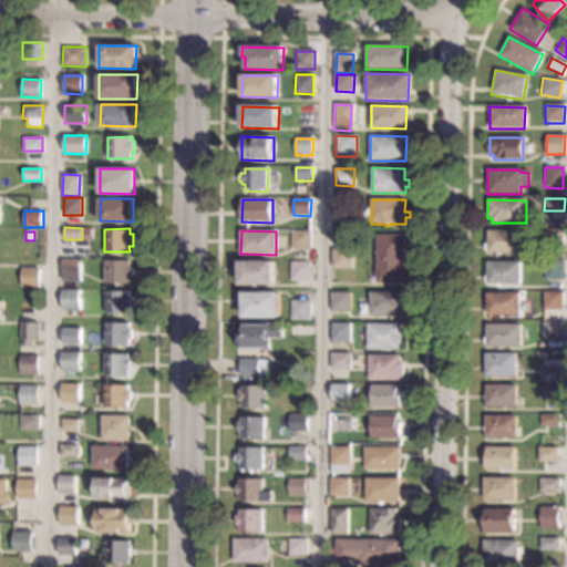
[(311,249),(291,249),(292,232),(309,232),(312,232),(311,249)]
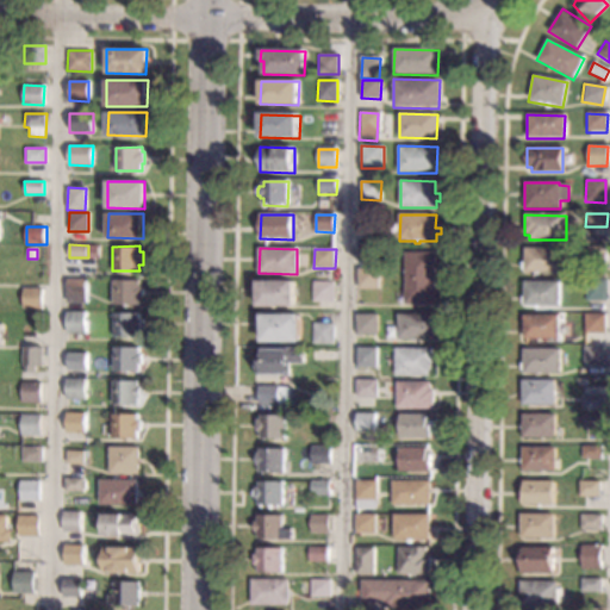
[(561,273),(524,272),(526,249),(561,249),(561,273)]
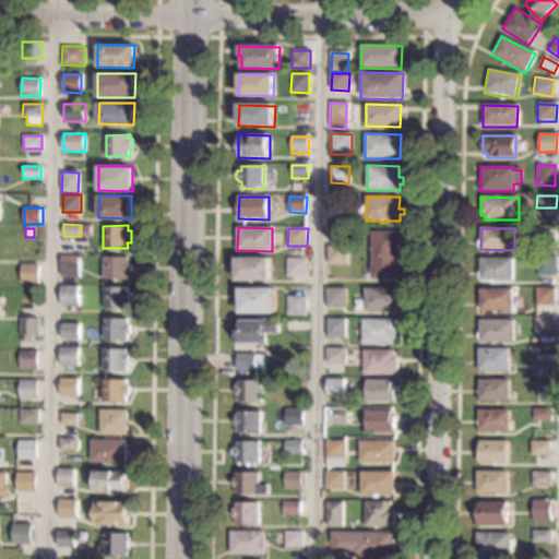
[(399,241),(400,241),(400,248),(399,248),(399,263),(400,263),(400,269),(399,269),(399,280),(370,280),(371,232),(399,232),(399,241)]
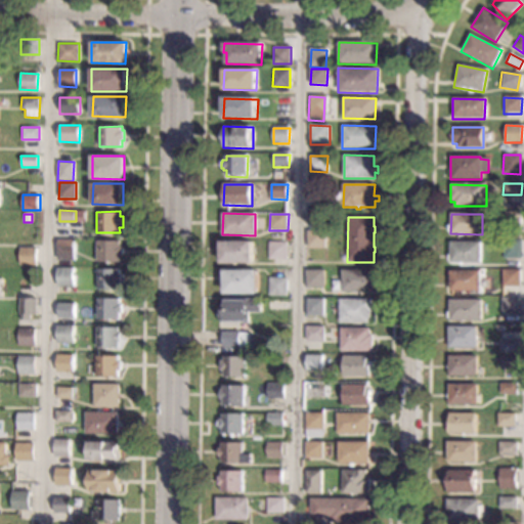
[(325,249),(307,249),(307,231),(317,231),(326,231),(325,249)]
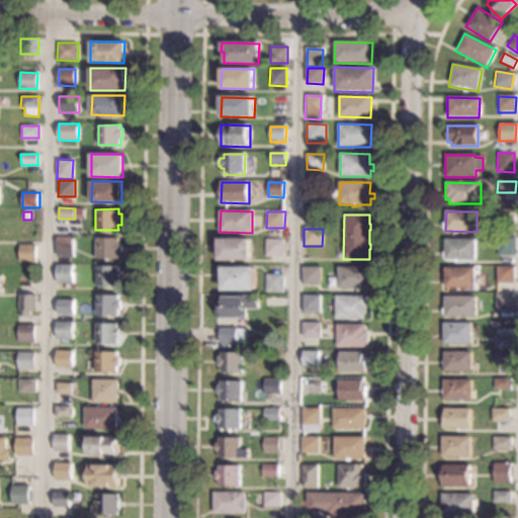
[(74,237),(73,257),(56,256),(57,237),(74,237)]
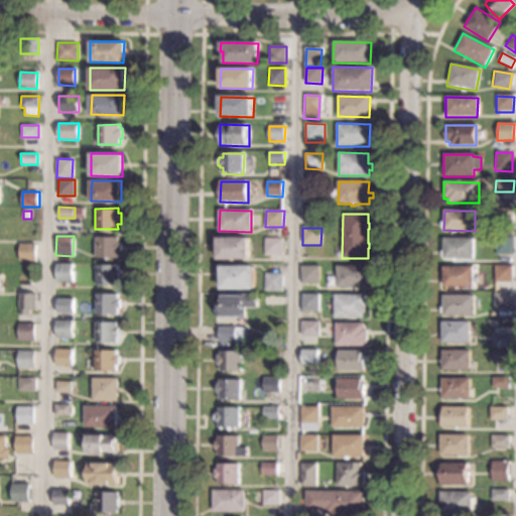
[(118,242),(121,242),(120,252),(118,251),(118,258),(95,257),(96,237),(118,238),(118,242)]
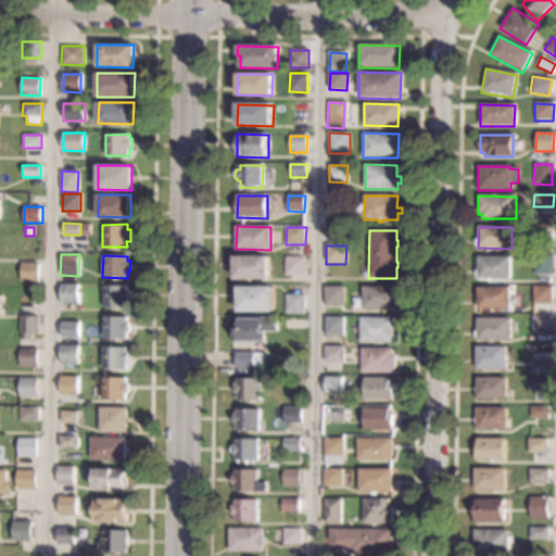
[(552,255),(552,275),(532,275),(533,255),(552,255)]
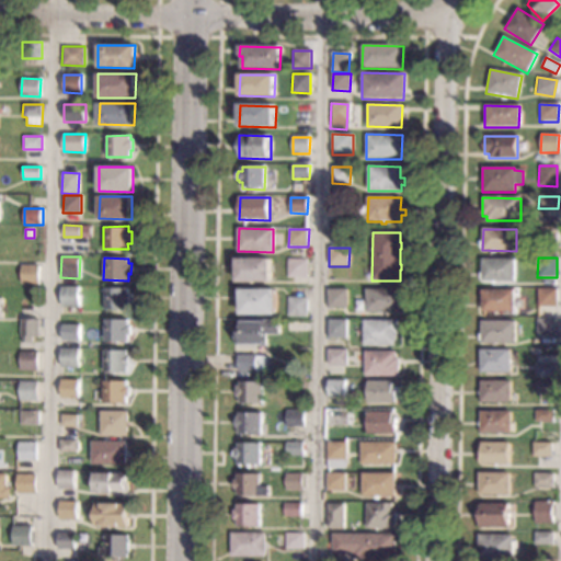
[(273,283),(238,282),(238,259),(273,260),(273,283)]
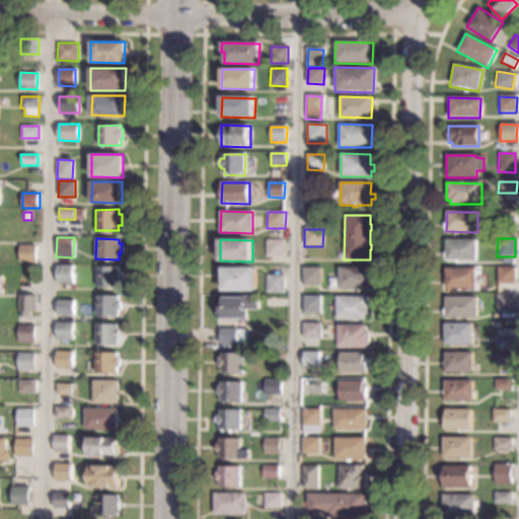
[(286,257),(267,256),(267,240),(286,241),(286,257)]
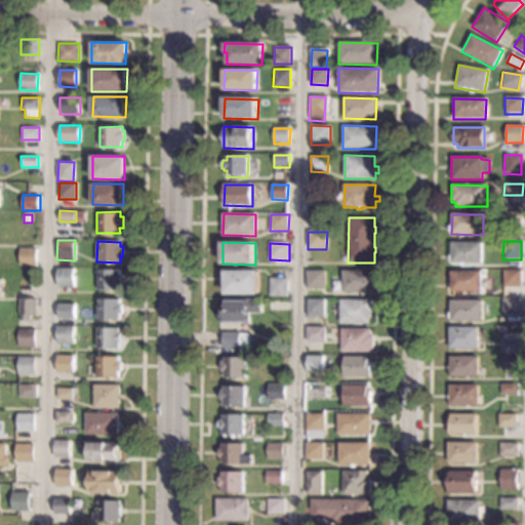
[(481,265),(451,264),(451,243),(481,244),(481,265)]
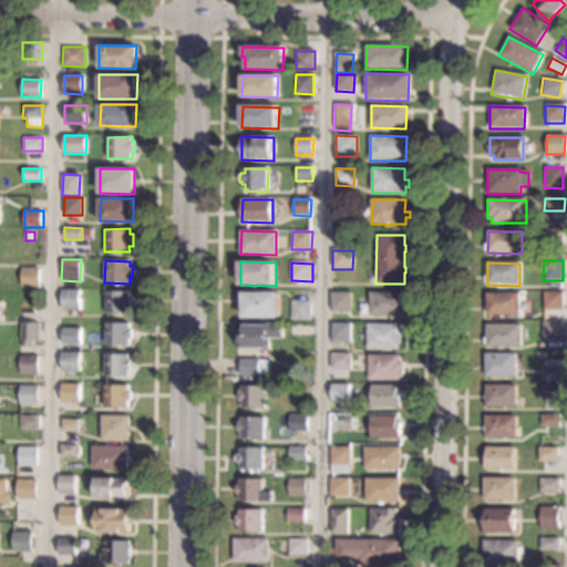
[(38,285),(23,284),(24,276),(21,276),(21,265),(38,265),(38,285)]
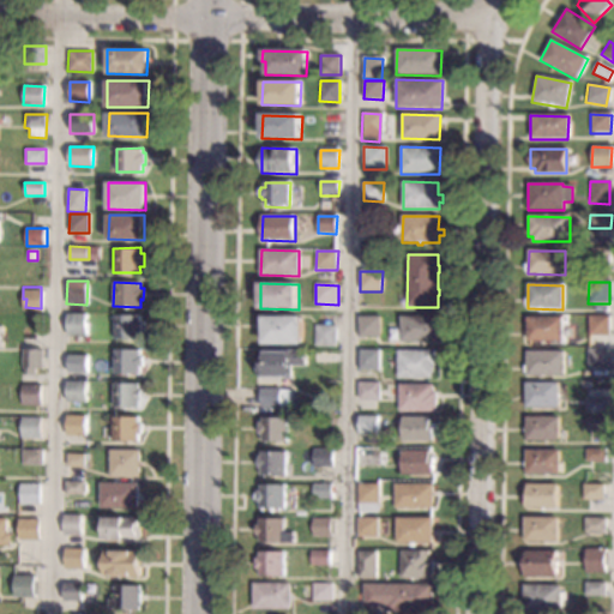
[(88,335),(68,335),(68,314),(88,314),(88,335)]
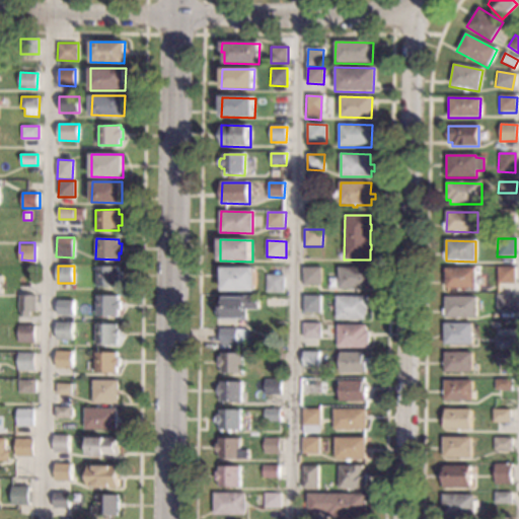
[(118,271),(120,271),(120,281),(118,281),(118,287),(96,287),(96,267),(118,267),(118,271)]
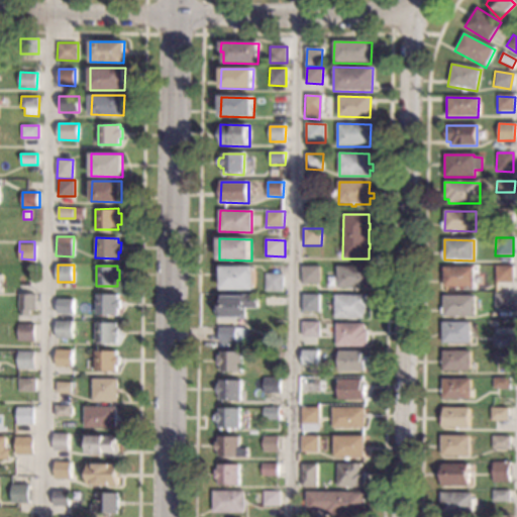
[(320,285),(303,284),(303,266),(321,267),(320,285)]
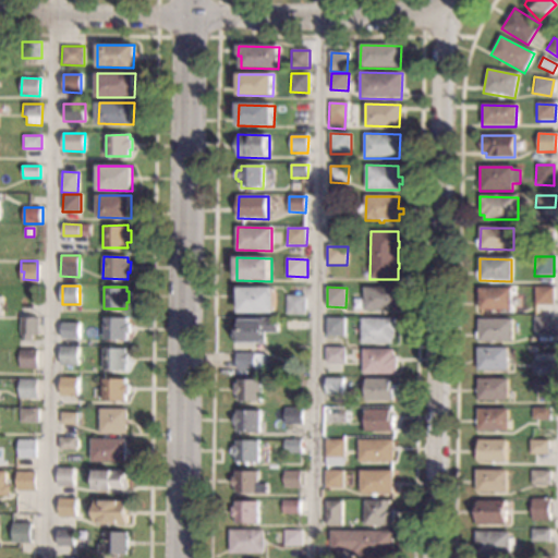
[(276,313),(239,312),(240,288),(277,289),(276,313)]
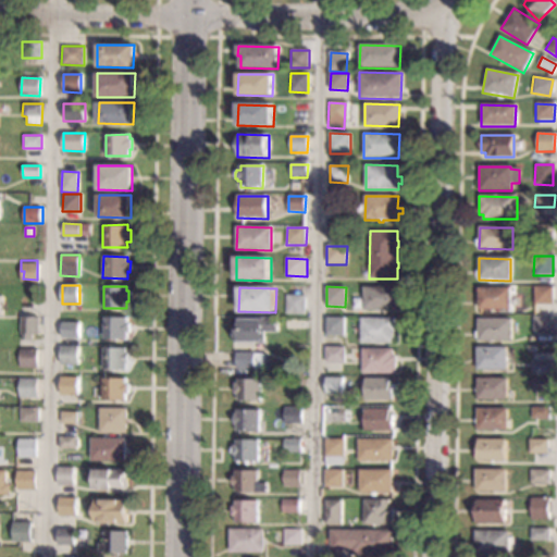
[(534,287),(553,288),(552,305),(533,304),(534,287)]
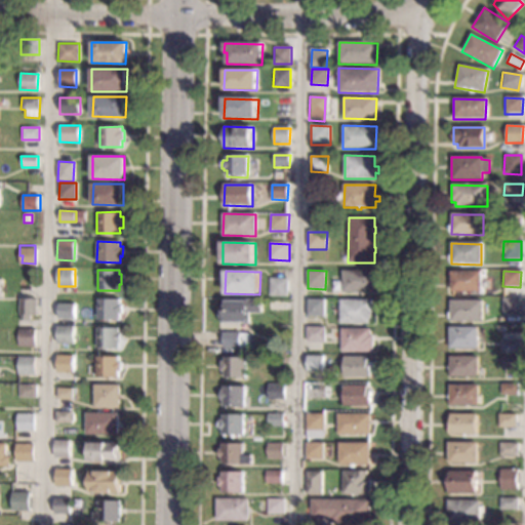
[(373,281),(376,281),(375,287),(373,287),(373,292),(359,292),(359,295),(354,294),(354,293),(332,292),(332,280),(341,281),(342,272),(373,272),(373,281)]
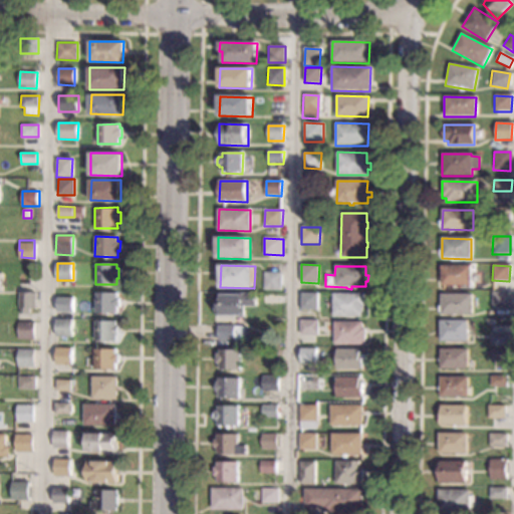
[(471,287),(441,286),(442,266),(471,266),(471,287)]
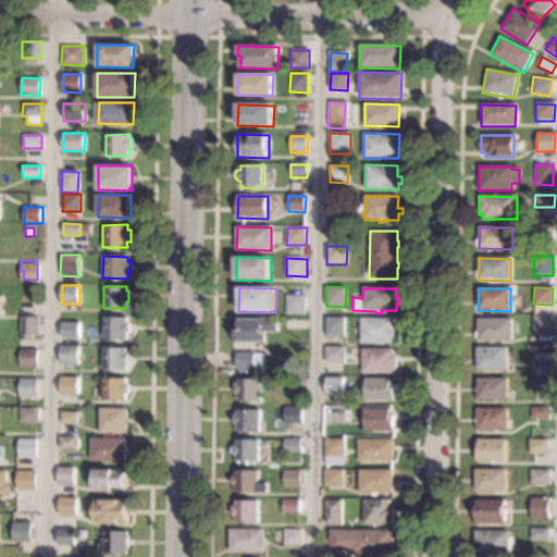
[(305,314),(285,314),(285,295),(305,296),(305,314)]
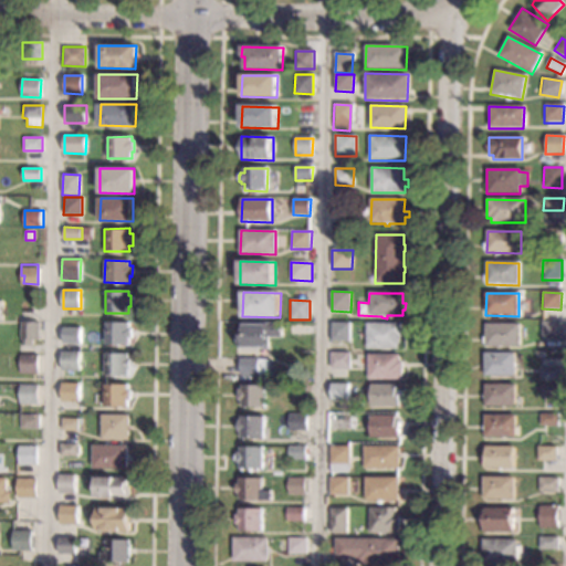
[(40,339),(34,339),(34,346),(22,346),(22,322),(41,323),(40,339)]
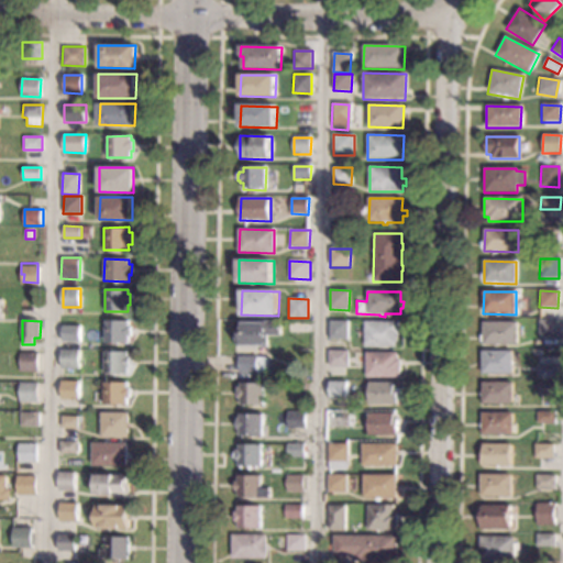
[(129,327),(132,327),(132,337),(128,337),(128,342),(105,342),(105,320),(129,320),(129,327)]
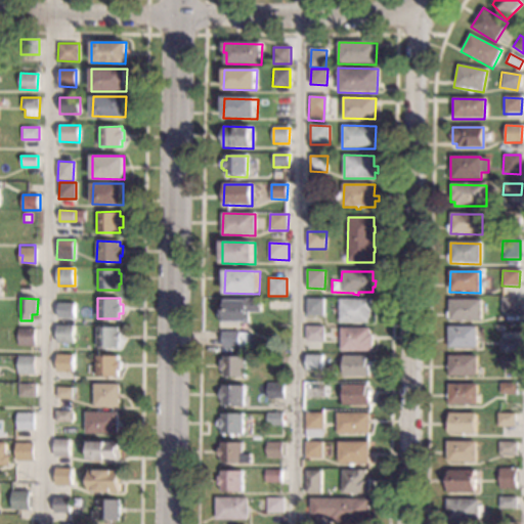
[(518,314),(500,314),(500,298),(519,298),(518,314)]
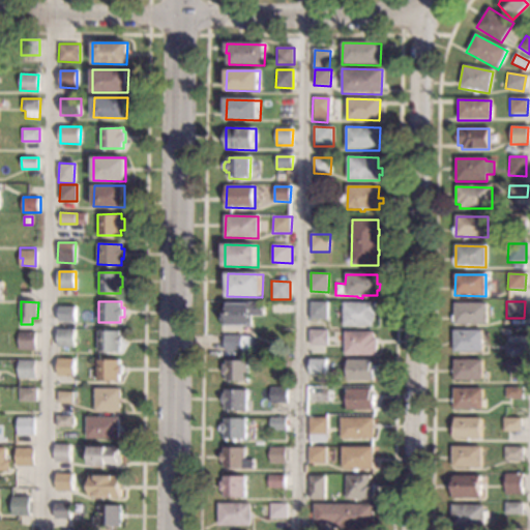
[(265,317),(252,317),(252,326),(225,325),(225,304),(248,304),(248,302),(265,302),(265,317)]
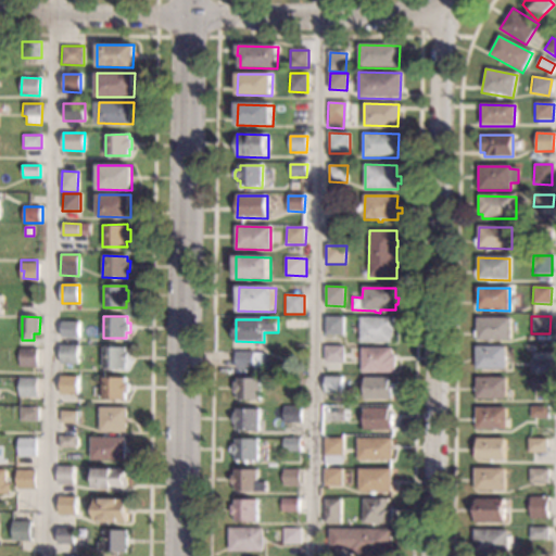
[(342,337),(324,337),(324,317),(342,317),(342,337)]
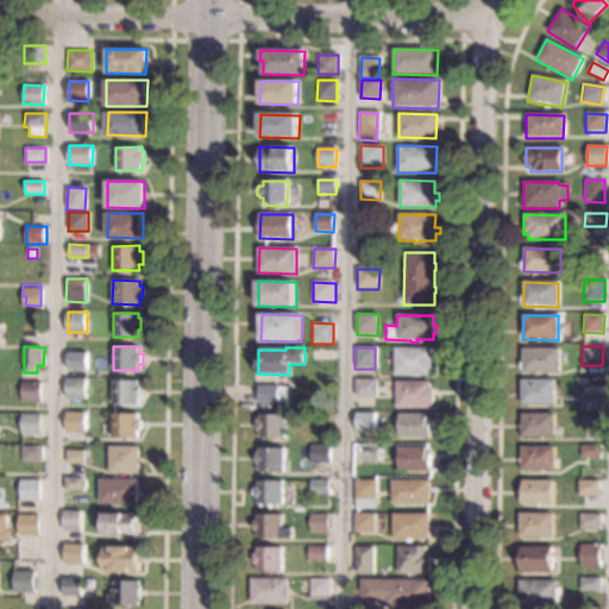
[(432,363),(431,363),(429,376),(395,375),(395,347),(432,349),(432,363)]
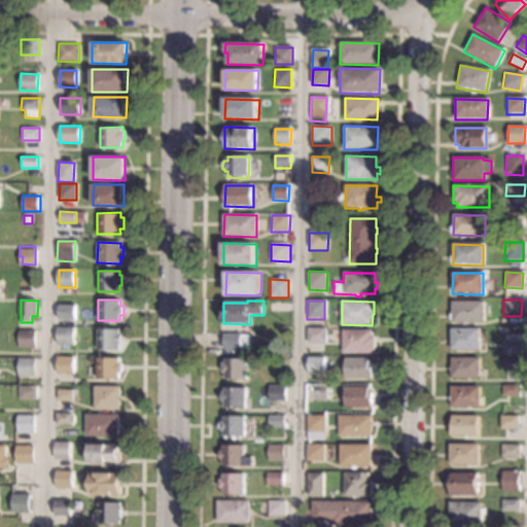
[(484,323),(450,322),(450,315),(452,315),(452,302),(485,303),(484,323)]
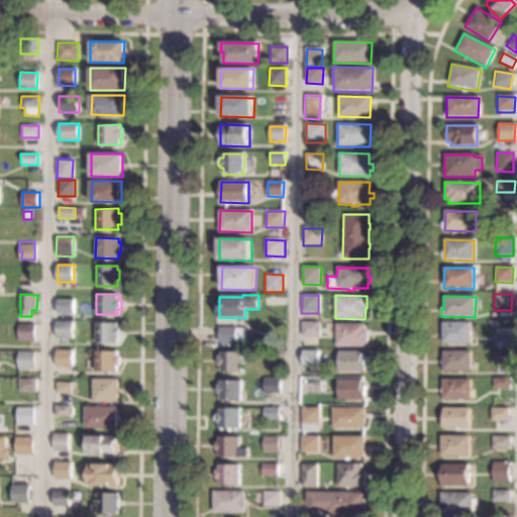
[(73,314),(57,313),(57,299),(73,299),(73,314)]
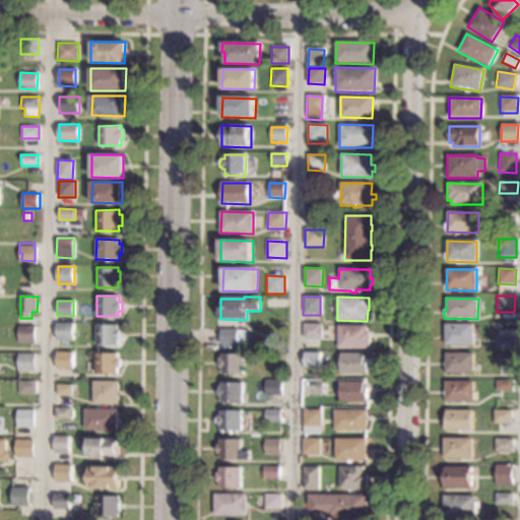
[(73,323),(72,340),(57,340),(57,323),(73,323)]
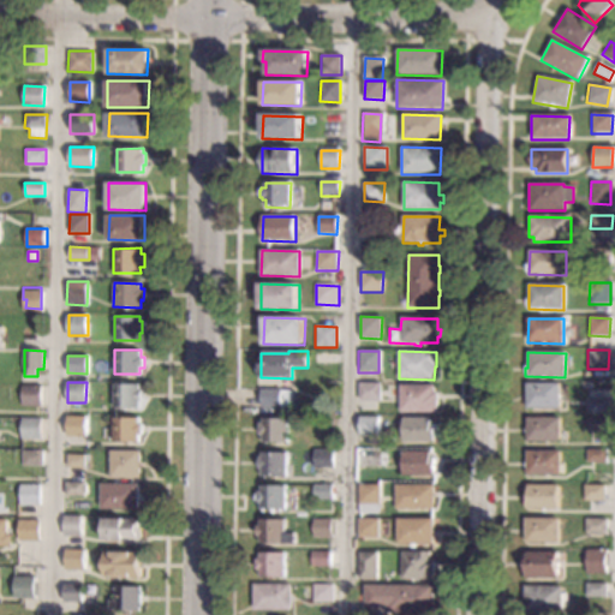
[(139,389),(142,389),(142,401),(139,401),(139,407),(114,407),(114,383),(139,383),(139,389)]
